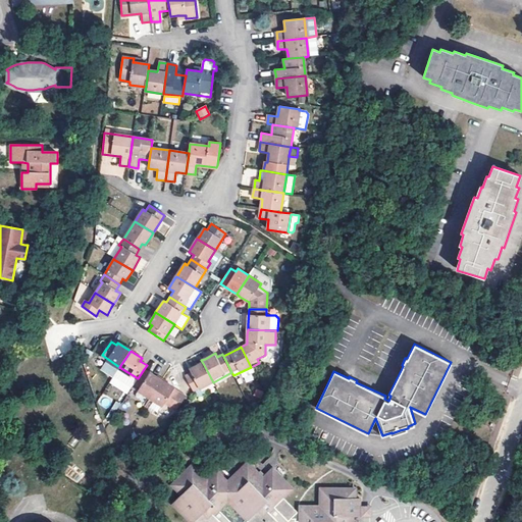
[(213,382),(203,363),(198,365),(190,370),(192,372),(186,375),(194,392),(198,389),(201,397),(209,392),(206,385),(213,382)]
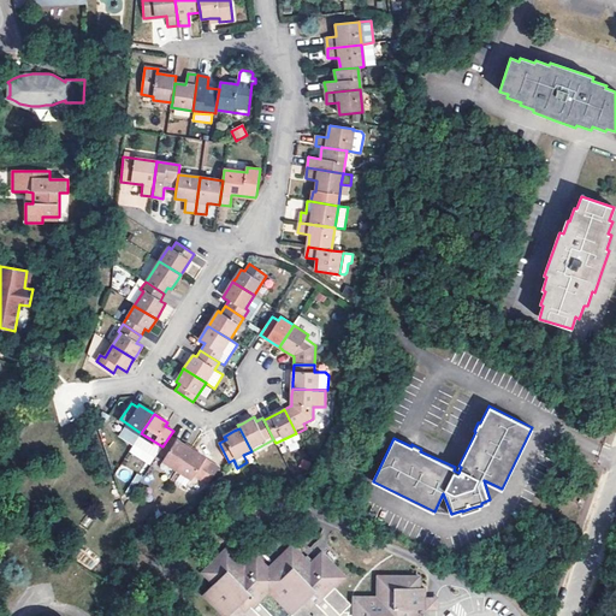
[(291,451),(300,446),(292,434),(285,439),(291,451)]
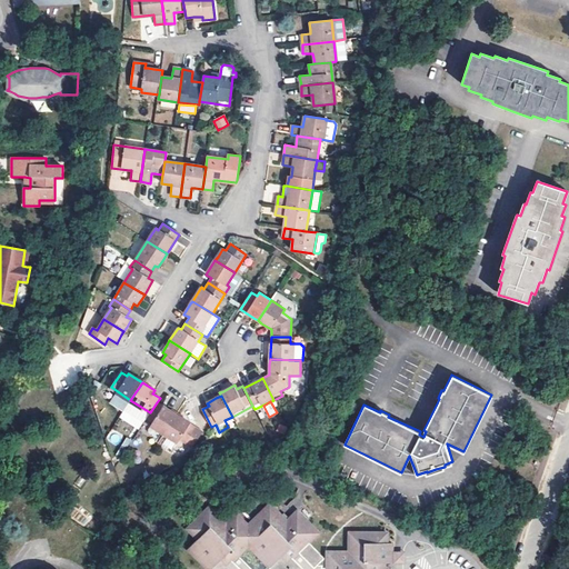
[(165,435),(177,415),(172,411),(157,402),(150,412),(147,417),(153,421),(150,426),(165,435)]
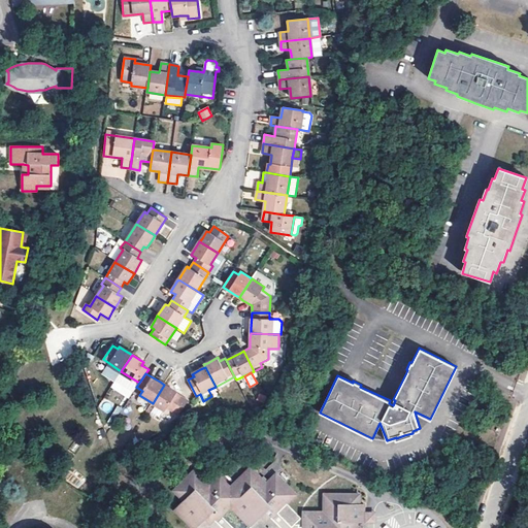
[(164,385),(153,403),(165,410),(167,408),(178,416),(189,400),(169,388),(164,385)]
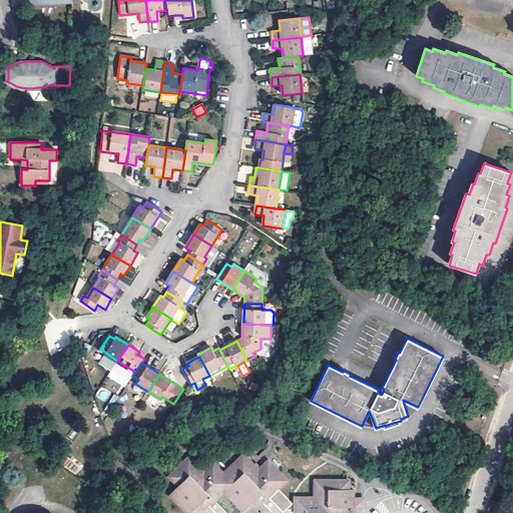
[(212,499),(214,502),(223,493),(242,512),(252,504),(254,501),(259,505),(267,496),(270,499),(282,511),(287,510),(293,503),(279,489),(288,481),(268,461),(259,470),(243,455),(223,474),(213,464),(203,473),(189,458),(172,475),(181,484),(172,494),(191,512),(195,509),(199,504),(203,508),(212,499)]
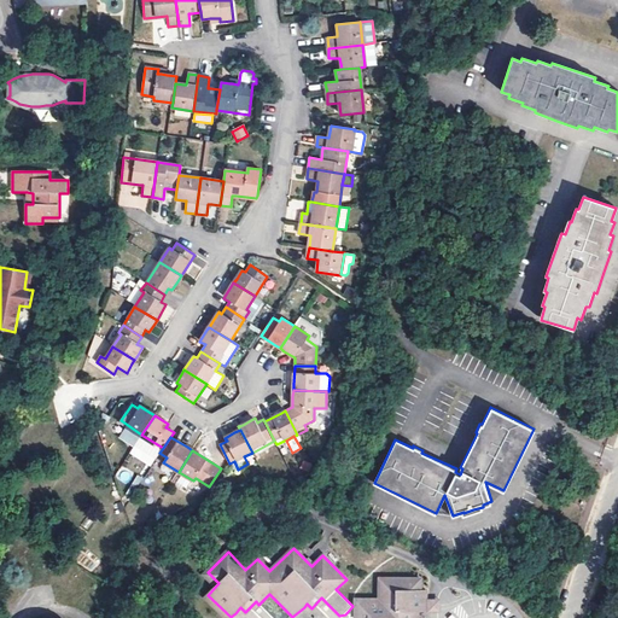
[(82,552),(77,564),(93,571),(99,559),(82,552)]
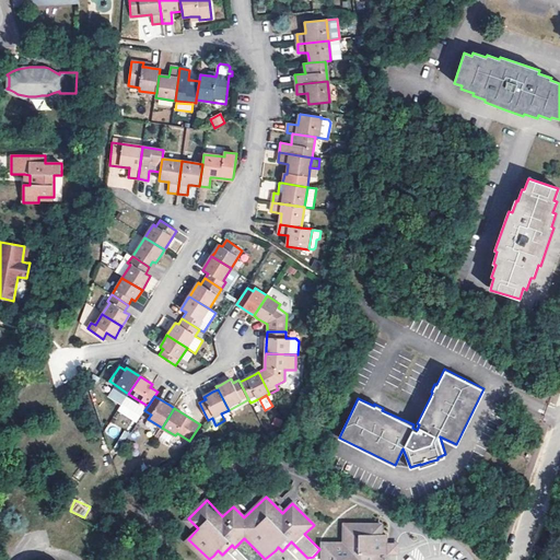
[(322,544),(323,559),(322,559),(377,559),(378,555),(378,545),(386,545),(386,535),(382,535),(381,524),(343,525),(343,544),(322,544)]
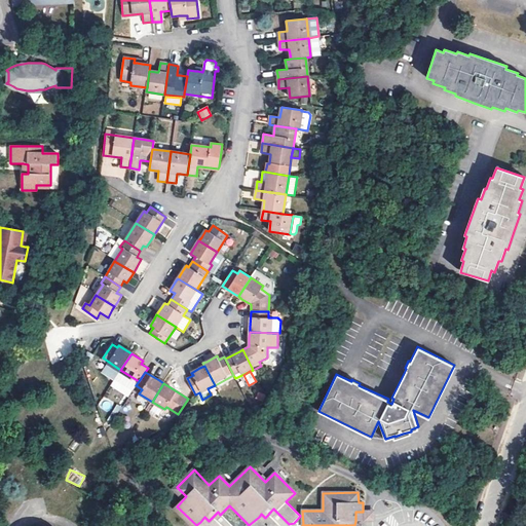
[(204,517),(200,522),(203,525),(208,525),(216,519),(222,525),(302,525),(303,525),(297,525),(297,523),(294,523),(289,524),(276,512),(273,509),(265,518),(261,514),(259,517),(265,523),(272,516),(283,525),(231,525),(220,515),(218,512),(209,521),(204,517)]
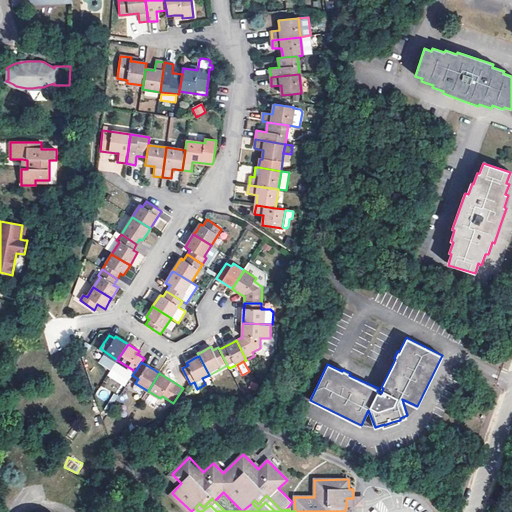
[(252,503),(242,511),(275,511),(265,502),(258,509),(252,503)]
